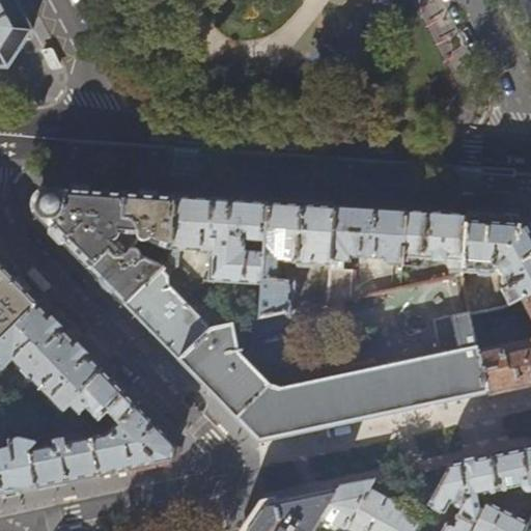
[(0,0),(0,66),(8,67),(20,49),(32,30),(16,0),(0,0)]
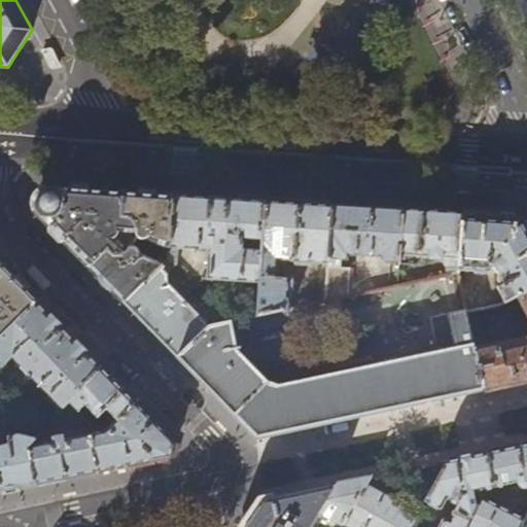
[(42,50),(42,51),(44,56),(47,60),(48,64),(50,68),(53,70),(54,70),(56,70),(63,68),(64,68),(63,67),(61,64),(60,61),(57,55),(55,50),(54,49),(51,48),(48,49),(42,50)]
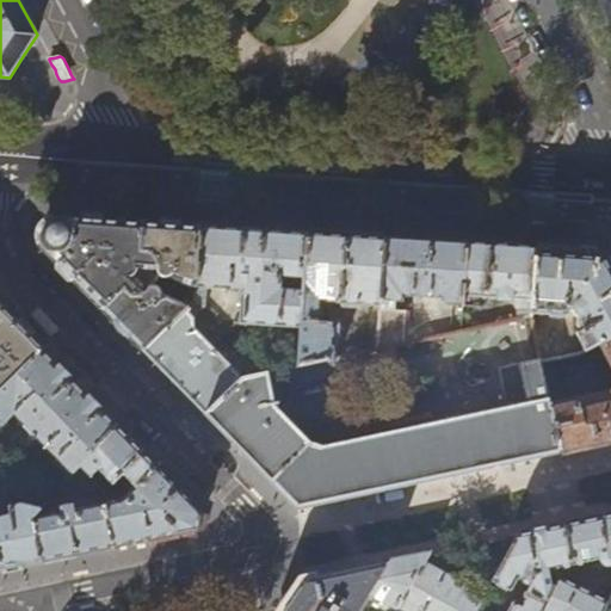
[(142,253),(144,221),(112,220),(53,215),(50,217),(39,240),(39,244),(104,309),(124,289),(130,295),(139,295),(147,289),(146,288),(136,278),(129,277),(134,271),(158,272),(159,261),(152,254),(142,253)]
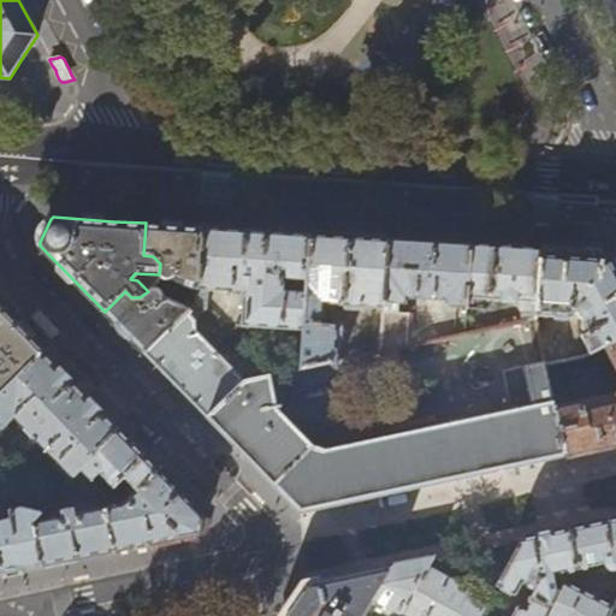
[(172,225),(146,223),(143,255),(153,256),(160,264),(159,274),(163,278),(167,279),(171,279),(193,289),(189,297),(196,301),(202,227),(172,225)]
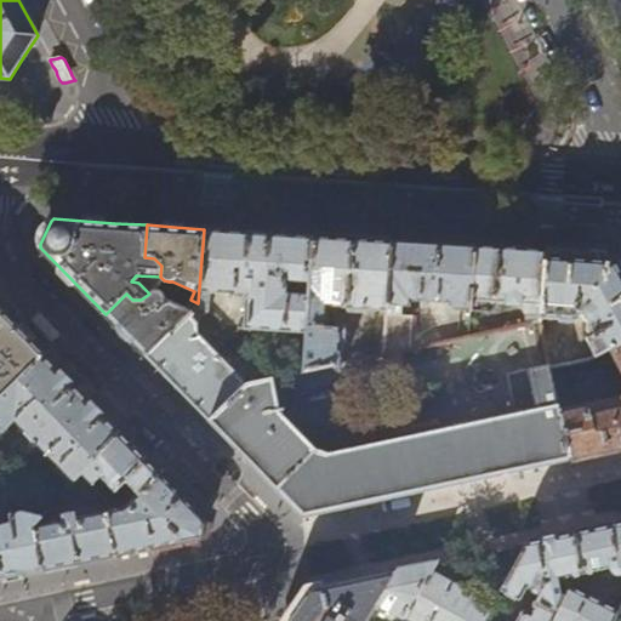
[(198,303),(208,312),(209,292),(246,295),(244,339),(268,340),(268,330),(307,332),(309,296),(284,294),(285,279),(309,280),(312,235),(257,232),(204,229),(198,303)]
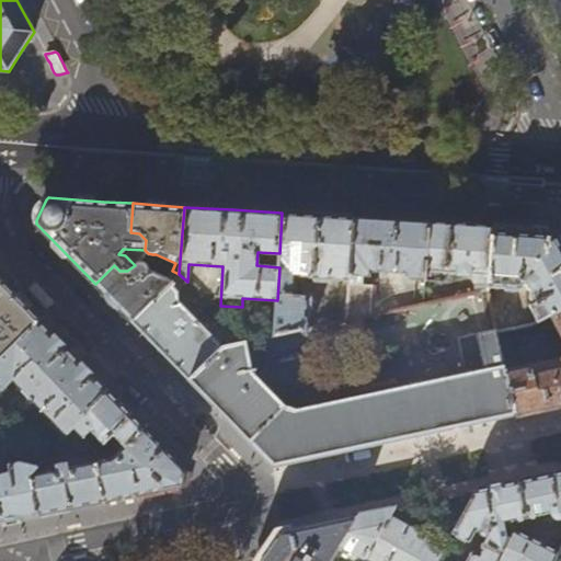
[(308,215),(282,213),(279,253),(279,267),(277,300),(275,336),(311,329),(308,315),(309,295),(296,294),(297,276),(350,281),(354,218),(308,215)]
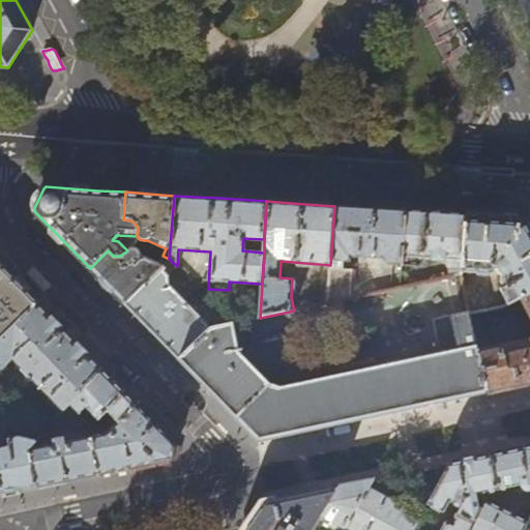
[(367,208),(334,206),(330,265),(328,303),(351,298),(352,269),(342,268),(342,262),(351,262),(351,257),(359,258),(359,263),(365,263),(365,258),(382,259),(387,265),(402,266),(402,265),(405,211),(367,208)]
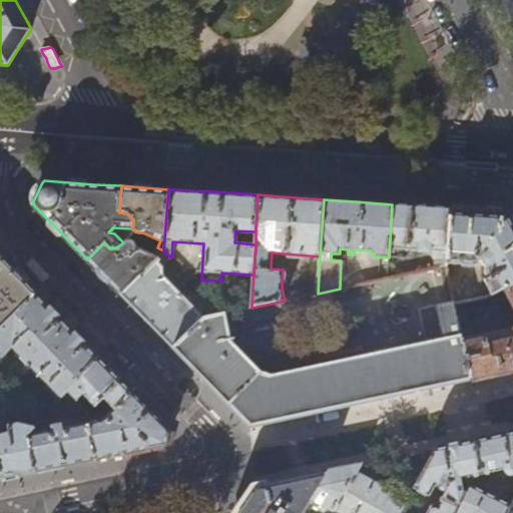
[(426,206),(392,204),(389,257),(407,258),(408,249),(418,251),(418,253),(431,254),(431,252),(434,257),(440,257),(438,267),(447,265),(446,263),(450,208),(426,206)]
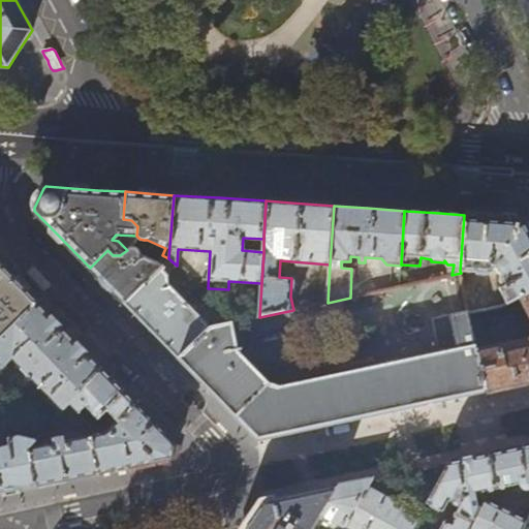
[(492,216),(464,215),(460,271),(493,273),(494,269),(496,269),(497,271),(499,272),(500,273),(502,272),(502,279),(505,285),(501,286),(509,303),(520,298),(528,291),(528,224),(526,219),(492,216)]
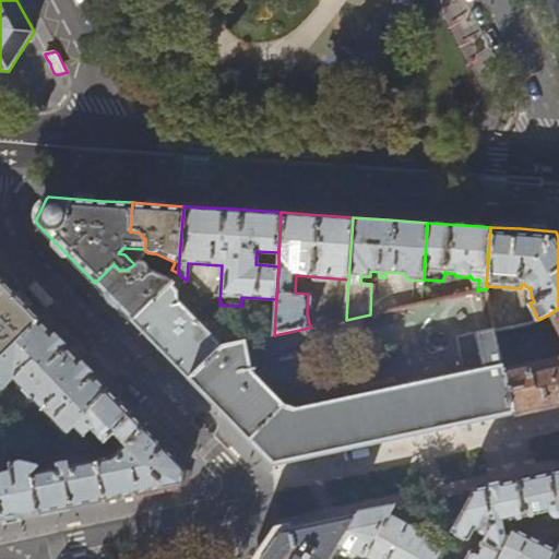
[(130,320),(178,273),(171,270),(168,276),(149,268),(146,265),(143,263),(138,262),(133,263),(134,264),(127,270),(119,270),(114,264),(95,283),(115,304),(130,320)]
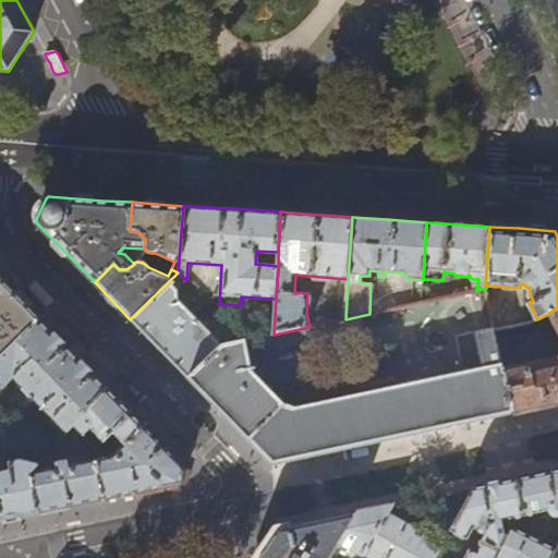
[(186,282),(186,280),(178,273),(130,319),(157,347),(186,377),(220,347),(177,301),(177,290),(185,281),(186,282)]
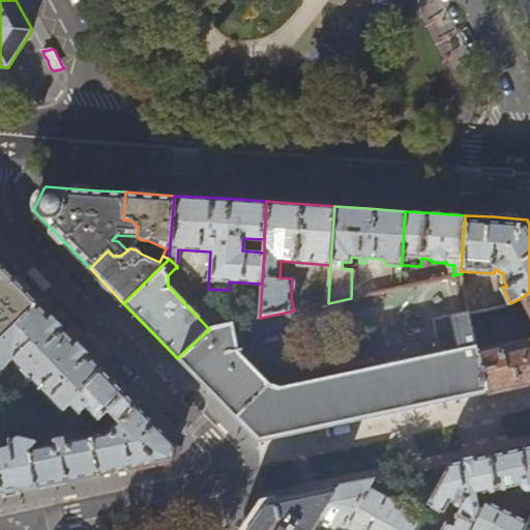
[(15,280),(2,267),(0,268),(0,337),(36,302),(15,280)]
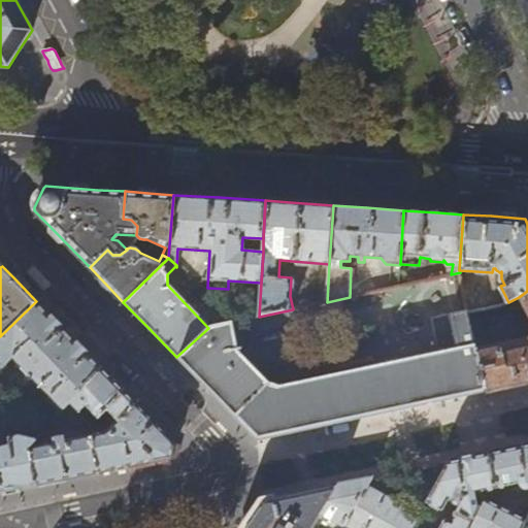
[(462,285),(465,301),(472,300),(469,283),(462,285)]
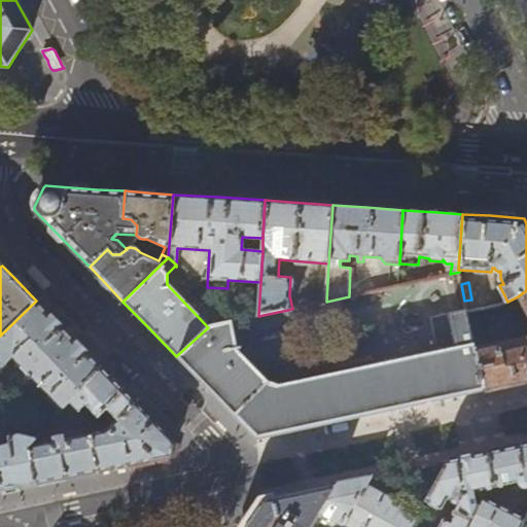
[(526,290),(518,296),(526,314),(526,337),(475,347),(483,390),(526,380),(526,290)]
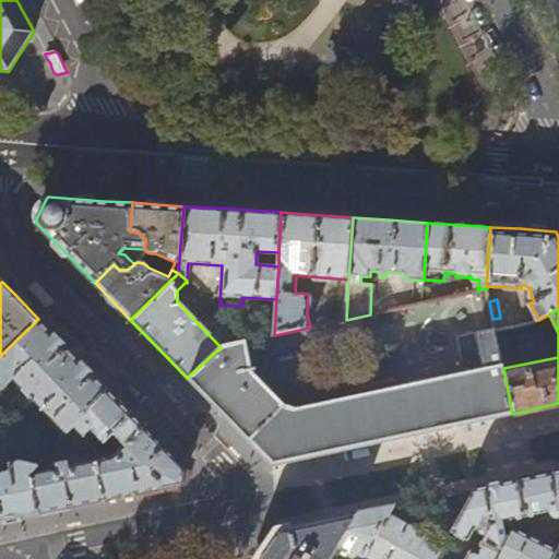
[(38,319),(0,356),(0,392),(14,379),(68,432),(74,426),(107,389),(66,346),(38,319)]
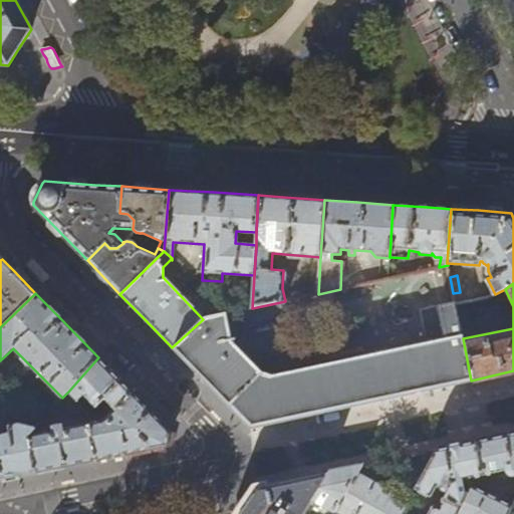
[(297,298),(285,301),(252,308),(203,319),(172,347),(211,388),(250,428),(290,420),(397,397),(471,380),(463,338),(455,301),(420,309),(426,341),(271,373),(260,370),(219,329),(300,311),(297,298)]
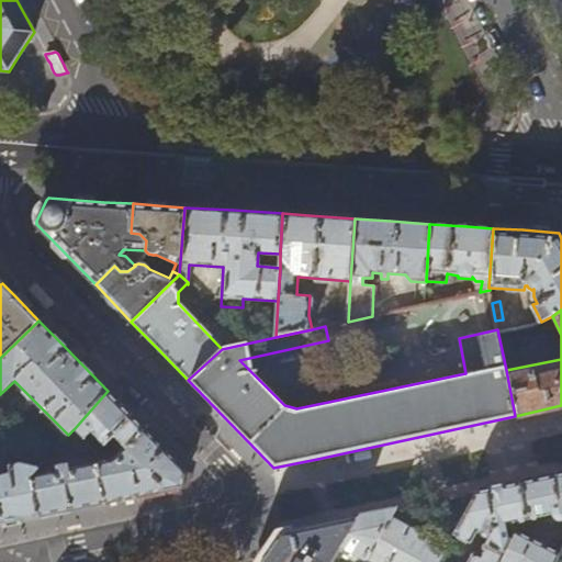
[(108,391),(75,428),(85,438),(91,431),(104,445),(109,440),(114,435),(125,447),(145,429),(114,397),(108,391)]
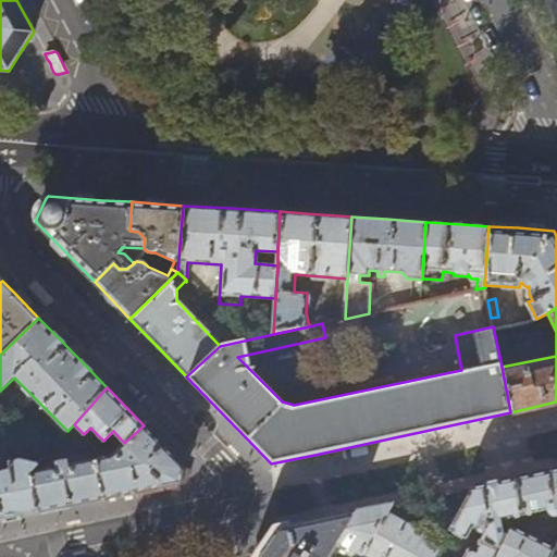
[(113,431),(108,436),(119,447),(111,455),(100,444),(97,448),(94,453),(103,498),(135,492),(180,483),(184,467),(163,445),(144,425),(124,443),(113,431)]
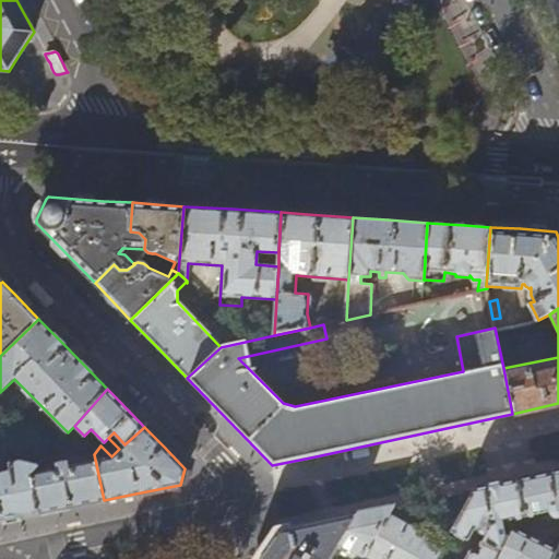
[(11,447),(15,451),(20,450),(30,441),(22,435),(11,447)]
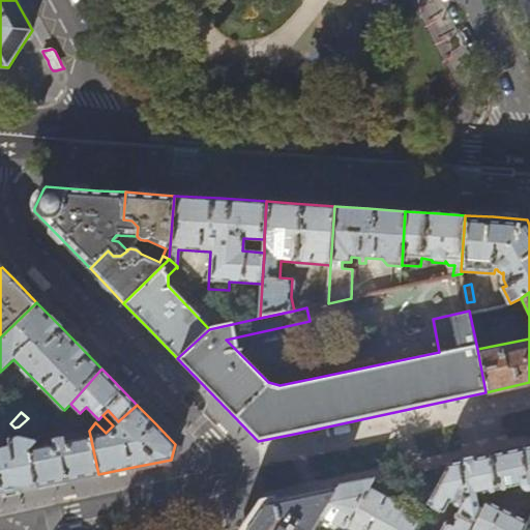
[(53,444),(30,447),(29,449),(36,487),(60,481),(98,474),(89,431),(52,438),(53,444)]
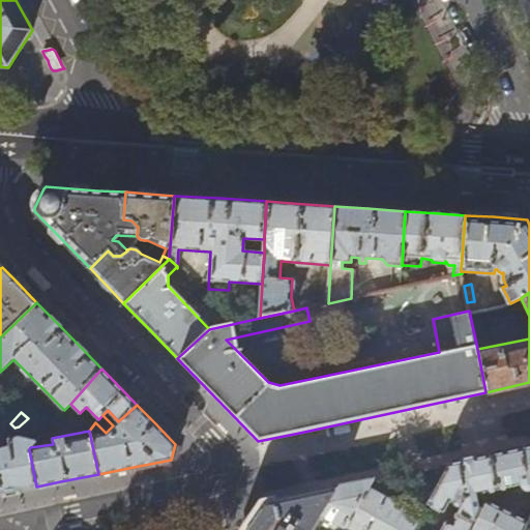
[(0,494),(11,492),(36,487),(29,449),(30,447),(38,439),(21,435),(10,437),(11,445),(3,448),(0,451),(0,494)]
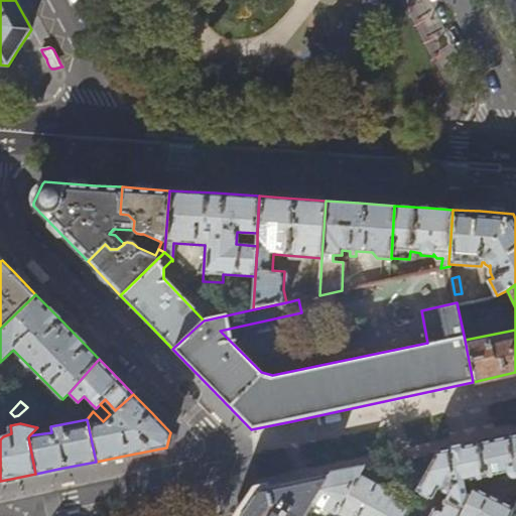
[(515,433),(507,436),(477,442),(484,478),(506,473),(508,476),(510,478),(512,478),(515,478),(515,477),(515,433)]
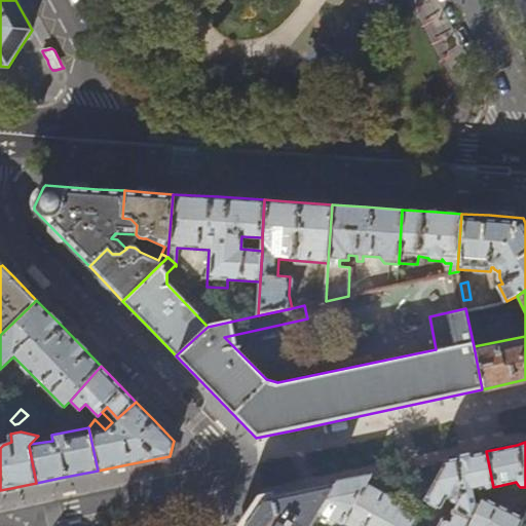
[(472,491),(493,487),(486,451),(453,458),(445,460),(423,500),(440,510),(445,499),(455,504),(448,519),(444,517),(439,525),(467,525),(478,506),(475,505),(472,491)]
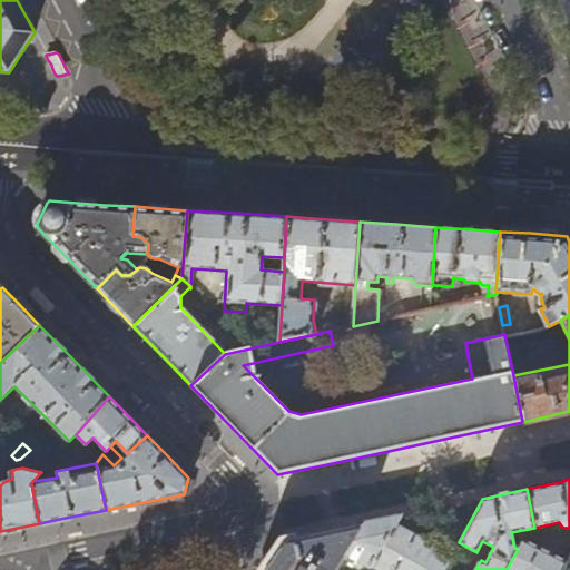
[(370,523),(364,524),(346,554),(364,566),(361,569),(356,569),(342,561),(336,569),(367,569),(370,567),(396,523),(401,517),(370,523)]
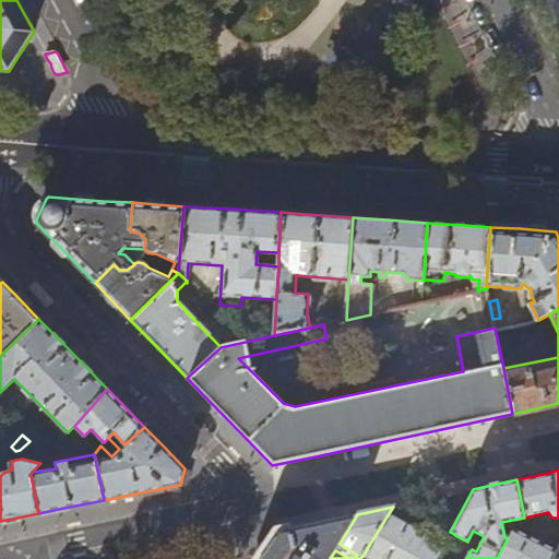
[(389,513),(363,556),(369,558),(435,558),(442,544),(389,513)]
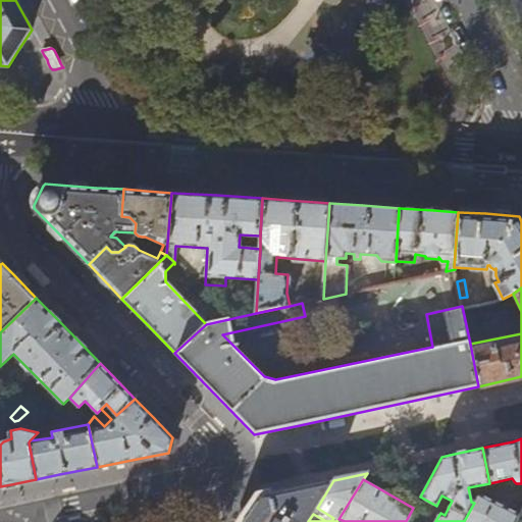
[(308,521),(313,514),(317,508),(333,480),(288,490),(259,497),(242,521),(308,521)]
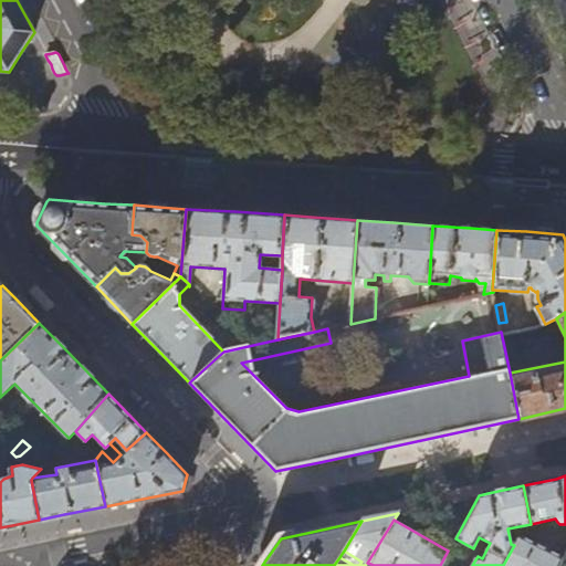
[(514,545),(503,565),(558,565),(564,556),(524,537),(523,537),(517,540),(514,545)]
